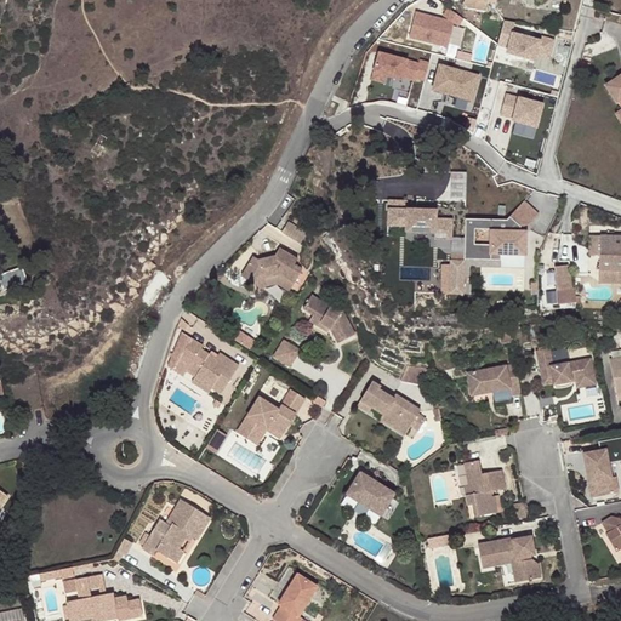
[(459,26),(465,17),(448,4),(442,12),(446,16),(415,9),(409,34),(446,44),(453,21),(459,26)]
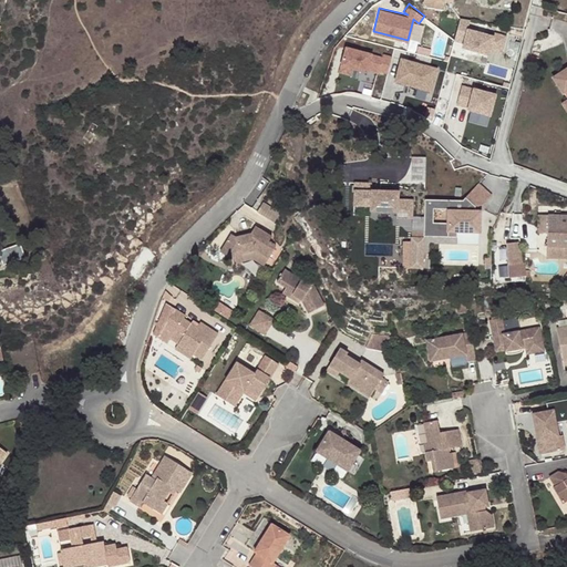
[(468,18),(461,17),(454,42),(462,43),(461,48),(488,55),(491,49),(504,52),(508,35),(495,32),(494,35),(466,29),(468,18)]
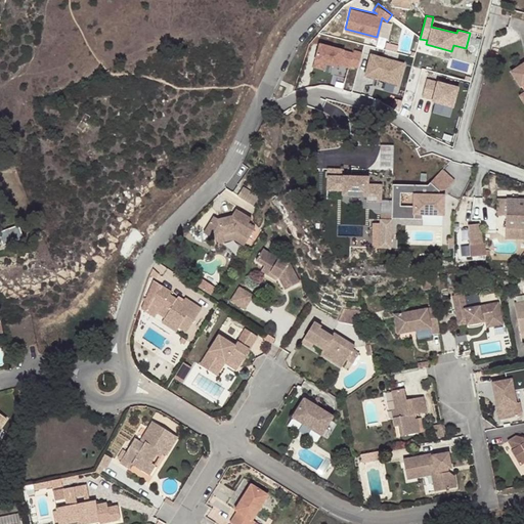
[(353,53),(316,39),(307,62),(319,67),(321,60),(335,66),(336,63),(347,69),(349,64),(356,68),(361,52),(354,49),(353,53)]
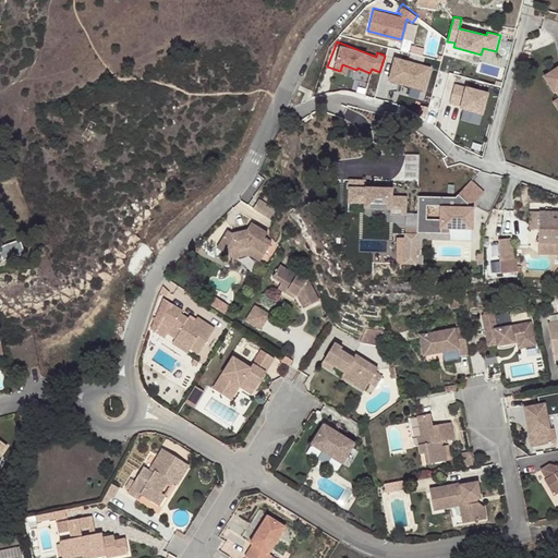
[(428,76),(392,67),(386,89),(423,99),(428,76)]
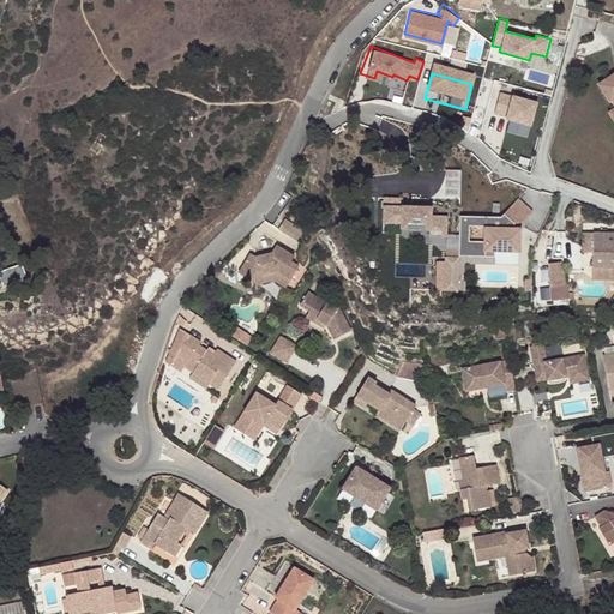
[(613,74),(599,86),(611,104),(613,102),(613,74)]
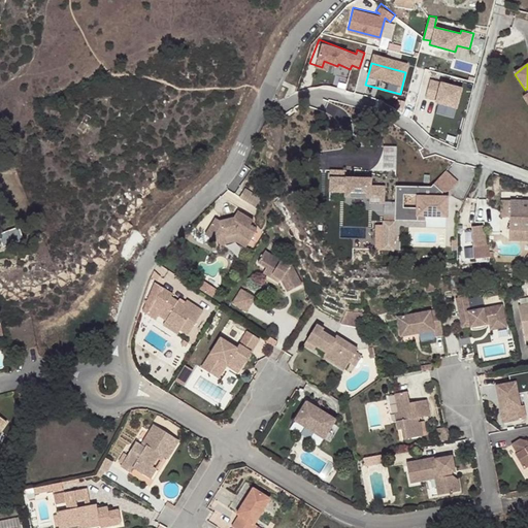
[(463,88),(433,79),(428,98),(437,101),(437,104),(457,109),(463,88)]
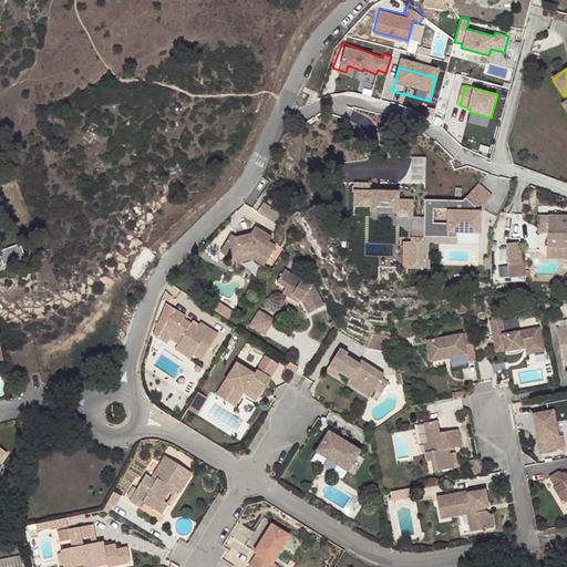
[(424,233),(424,235),(455,235),(455,232),(478,232),(478,208),(475,208),(475,204),(478,204),(482,202),(491,193),(477,181),(459,198),(424,198),(433,208),(445,208),(445,223),(433,223),(424,233)]
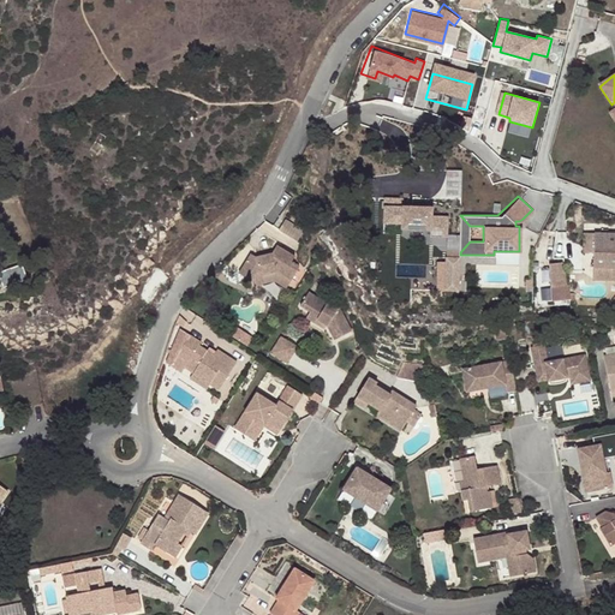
[(417,219),(417,210),(387,209),(387,201),(368,201),(368,209),(368,226),(384,227),(384,232),(415,233),(415,240),(431,239),(433,219),(417,219)]
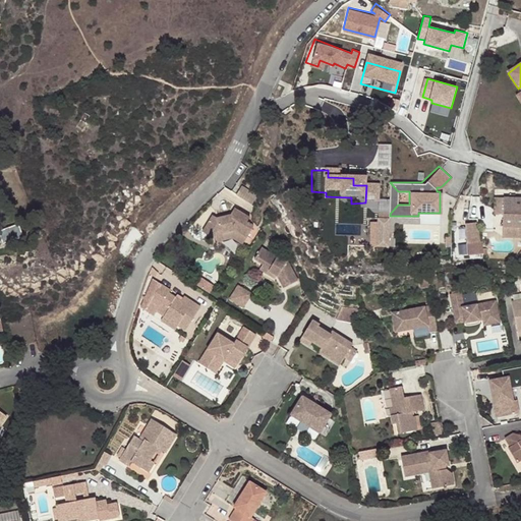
[(398,191),(390,182),(390,214),(398,205),(398,191)]
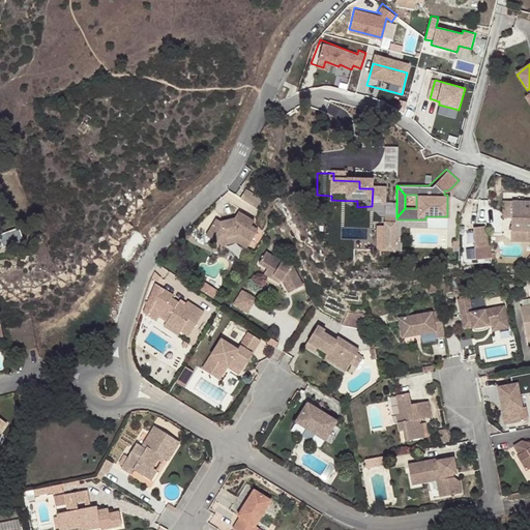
[(509,209),(509,192),(500,192),(499,208),(509,209)]
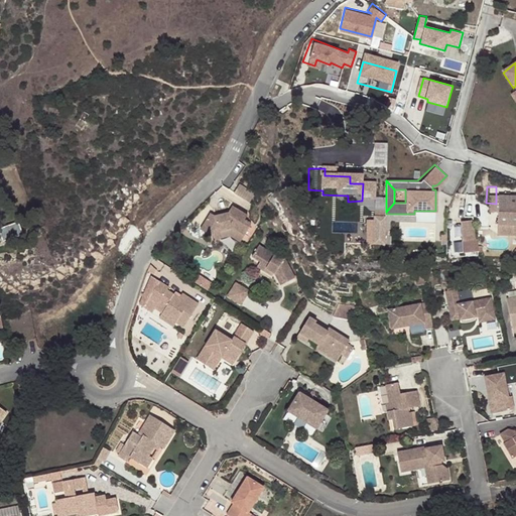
[(515,227),(515,187),(496,186),(496,204),(496,227),(515,227)]
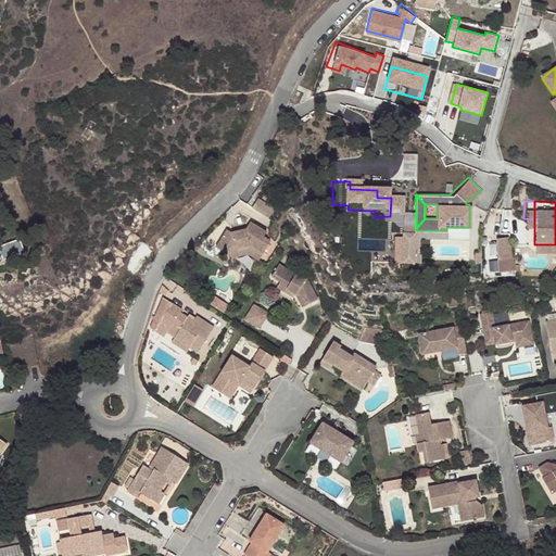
[(232,248),(236,250),(249,249),(260,255),(268,242),(262,239),(265,234),(248,223),(243,231),(229,235),(226,232),(216,249),(227,255),(232,248)]
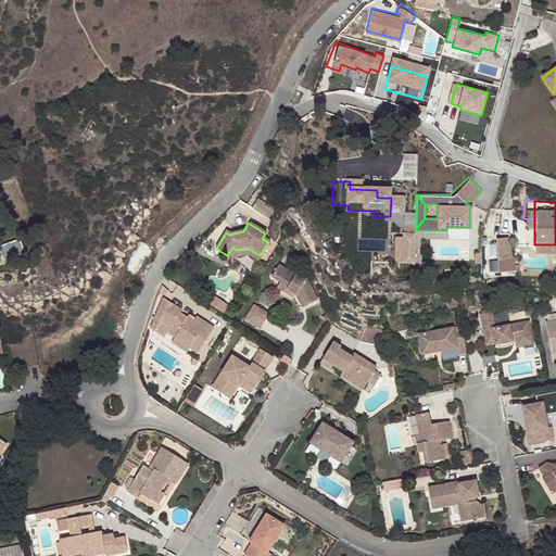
[(446,230),(446,240),(469,240),(469,227),(446,227),(446,230)]
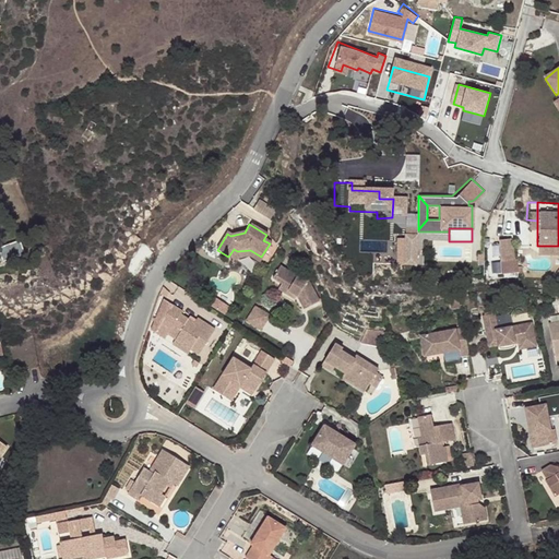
[(418,232),(402,232),(402,235),(402,260),(417,260),(418,232)]
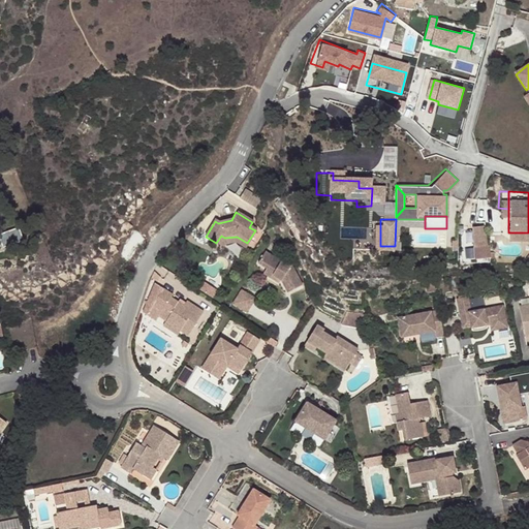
[(483,224),(471,225),(472,246),(471,246),(472,257),(488,256),(487,245),(485,245),(483,224)]
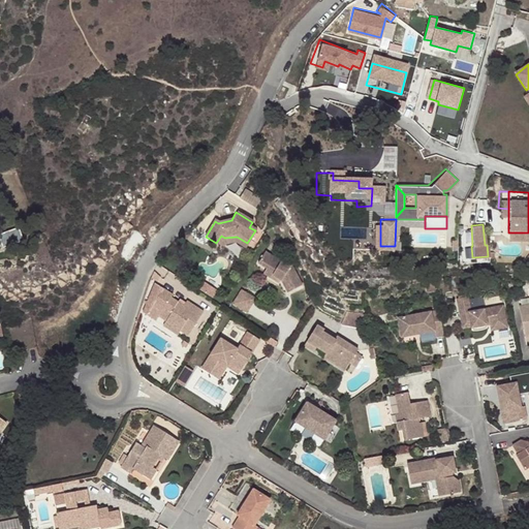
[(300,282),(290,266),(287,268),(263,253),(256,265),(265,270),(274,275),(272,277),(278,281),(282,284),(287,293),(303,286),(300,282)]
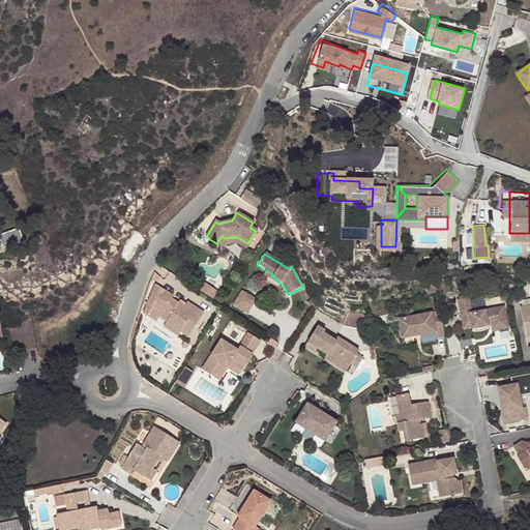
[(276,285),(278,282),(272,277),(274,275),(265,270),(262,275),(276,285)]
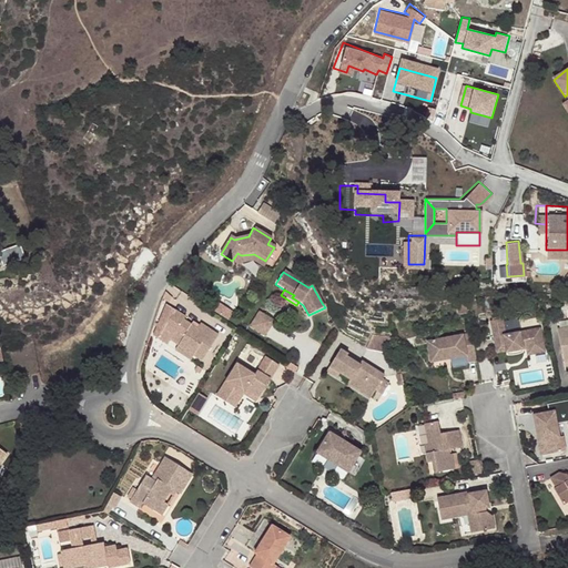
[(165,306),(159,324),(164,327),(162,331),(173,337),(175,333),(182,338),(178,346),(193,356),(201,362),(216,336),(201,325),(199,328),(196,332),(191,327),(182,322),(184,318),(174,312),(165,306)]
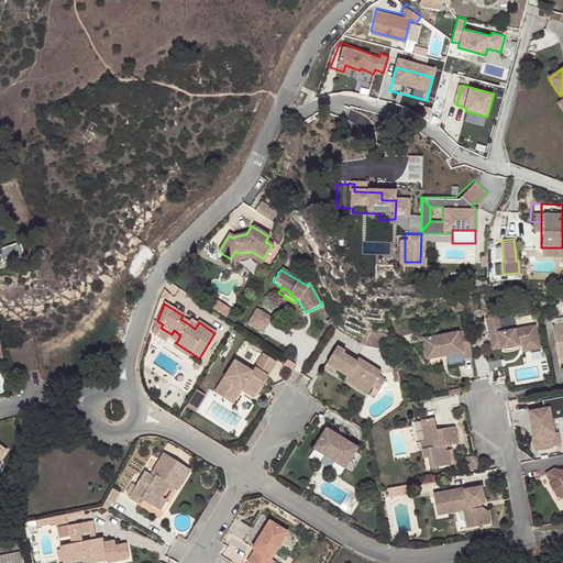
[(246,326),(261,334),(271,320),(255,311),(246,326)]
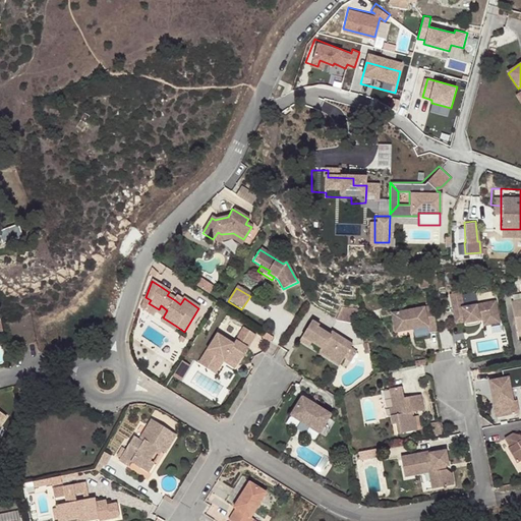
[(480,316),(481,323),(502,320),(497,297),(462,302),(460,288),(449,290),(455,321),(480,316)]
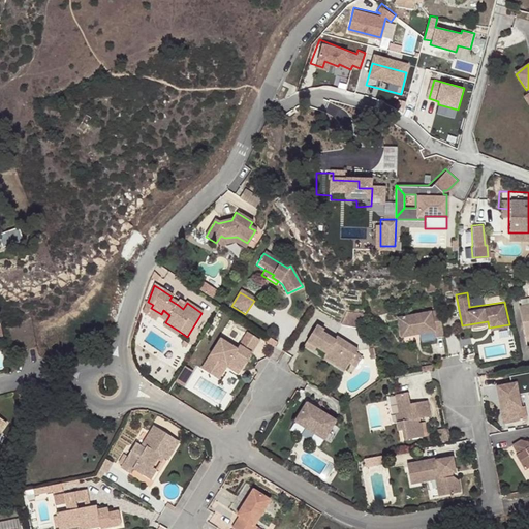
[(169,300),(178,305),(183,309),(185,306),(177,300),(172,297),(169,300)]
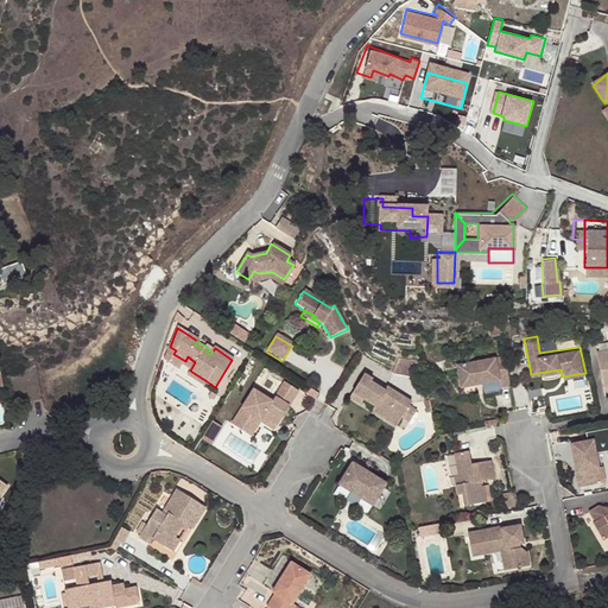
[(605,384),(607,382),(607,349),(594,352),(597,372),(602,371),(605,384)]
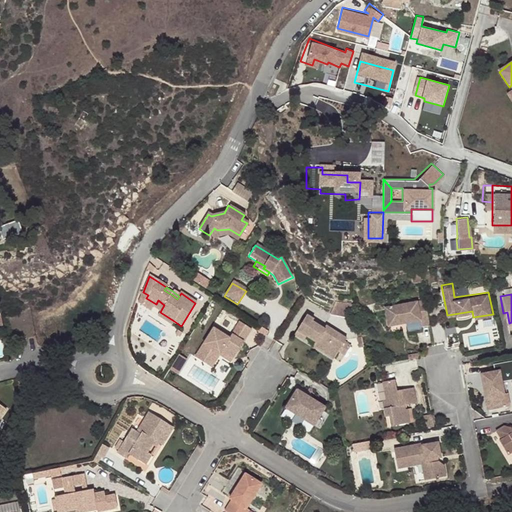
[(421,324),(429,321),(425,304),(418,305),(417,300),(384,306),(388,325),(419,318),(421,324)]
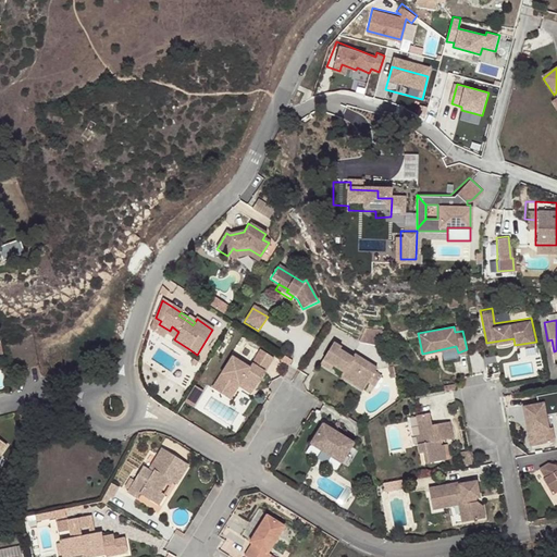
[(363,345),(385,360),(383,343),(366,335),(363,345)]
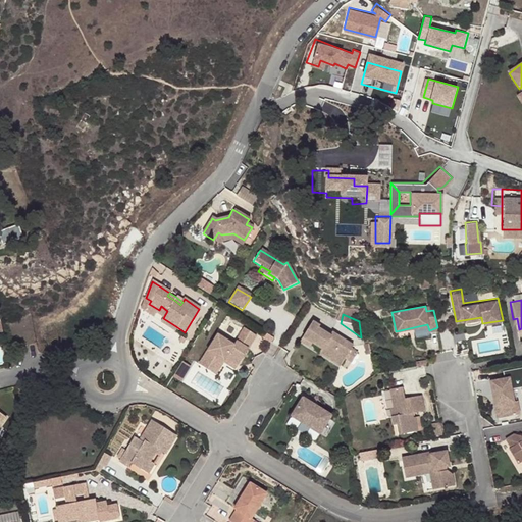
[(174,332),(177,327),(163,318),(160,323),(174,332)]
